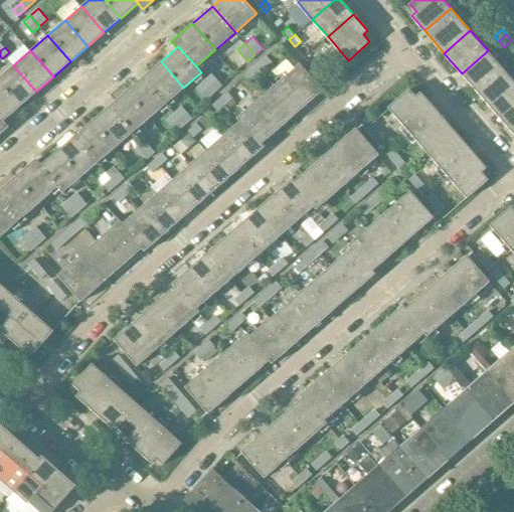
[(480,95),(506,71),(488,50),(462,73),(480,95)]
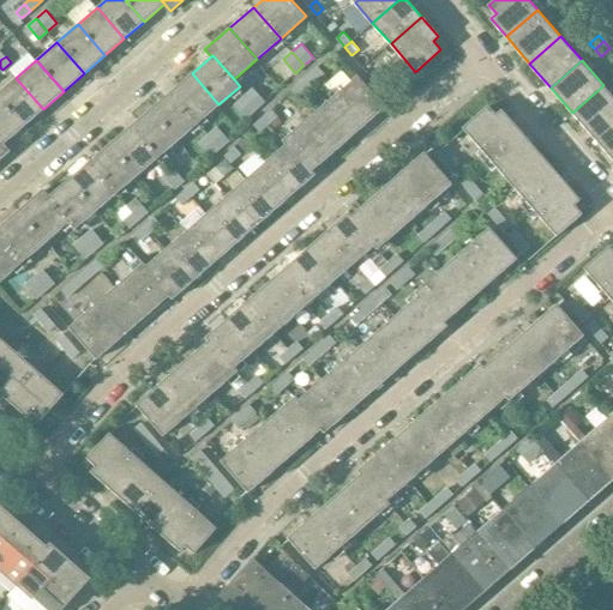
[(305,89),(324,72),(318,65),(299,82),(305,89)]
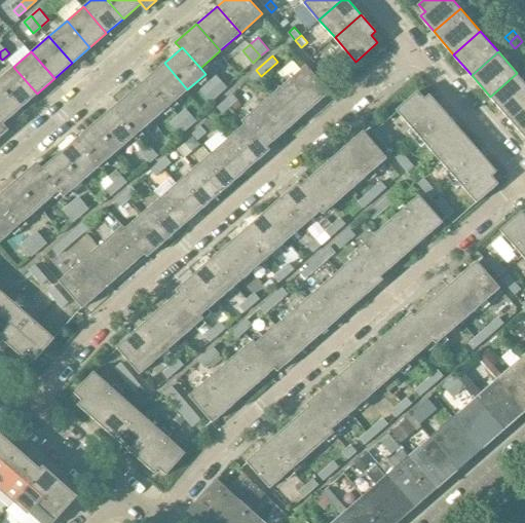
[(338,77),(325,62),(320,67),(333,82),(338,77)]
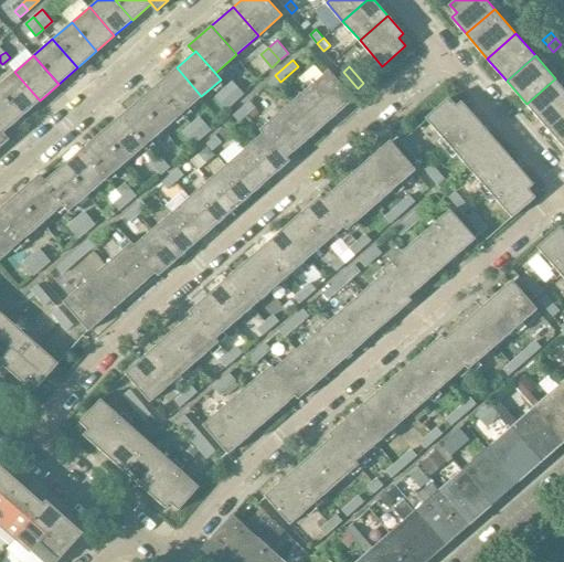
[(201,96),(177,67),(158,84),(182,113),(201,96)]
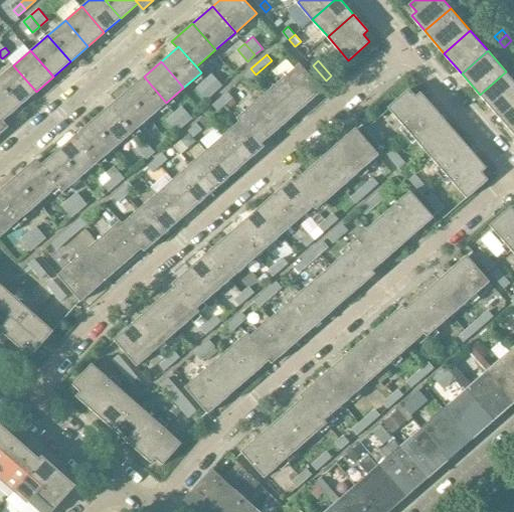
[(292,116),(323,90),(300,63),(270,90),(292,116)]
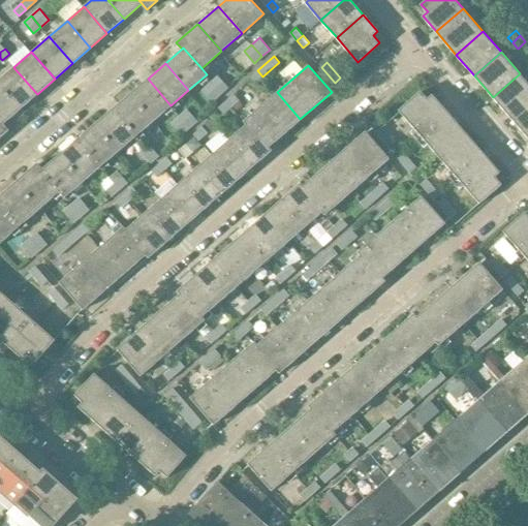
[(37,94),(13,67),(0,79),(0,85),(21,109),(37,94)]
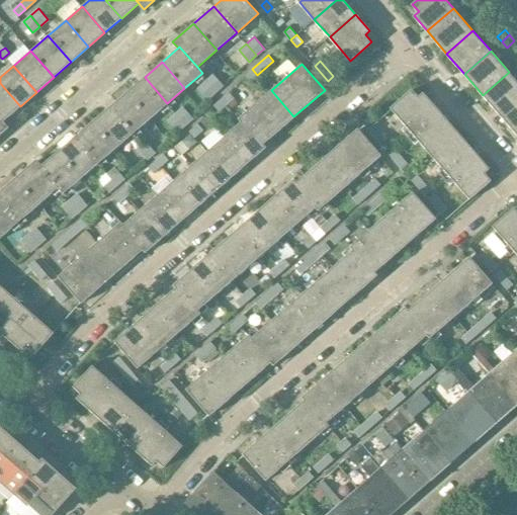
[(257,75),(252,69),(246,74),(251,80),(257,75)]
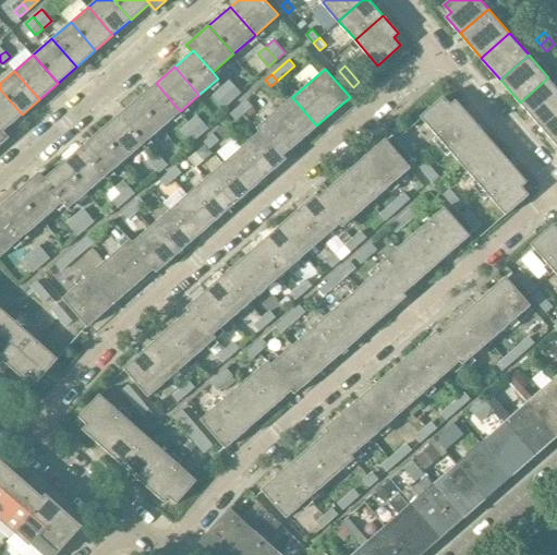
[(539,123),(556,108),(556,87),(548,77),(520,103),(539,123)]
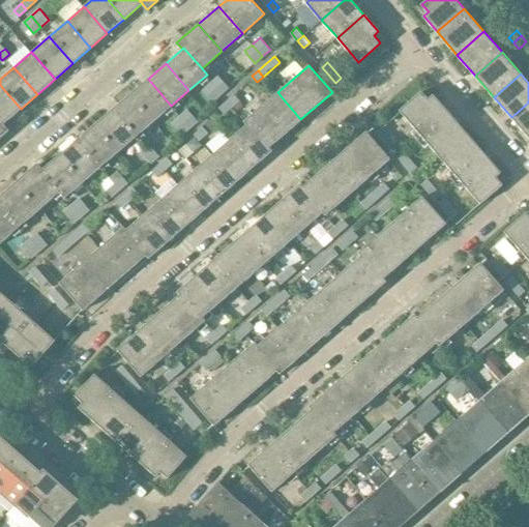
[(229,86),(218,76),(212,81),(222,92),(229,86)]
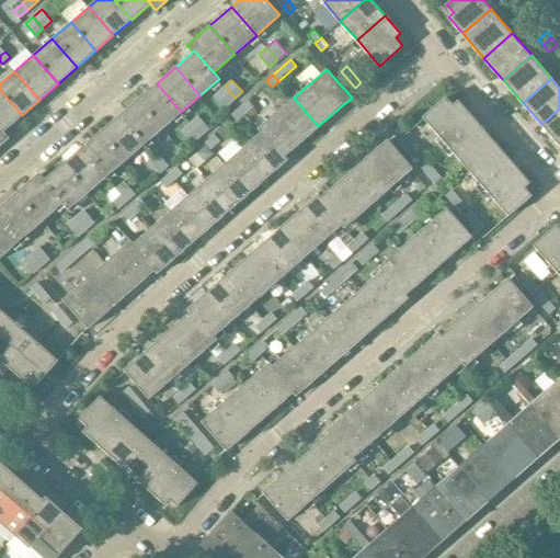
[(181,112),(157,83),(137,101),(161,128),(181,112)]
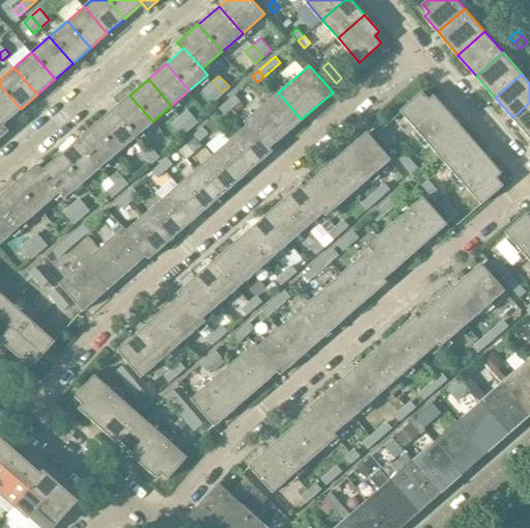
[(222,92),(213,81),(203,89),(214,101),(222,92)]
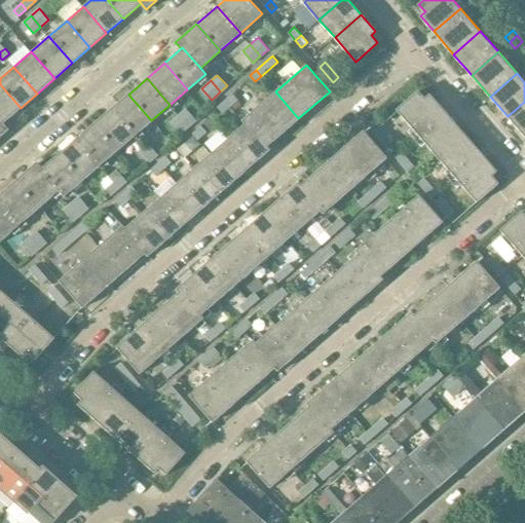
[(21,108),(0,84),(0,121),(2,123),(3,122),(21,108)]
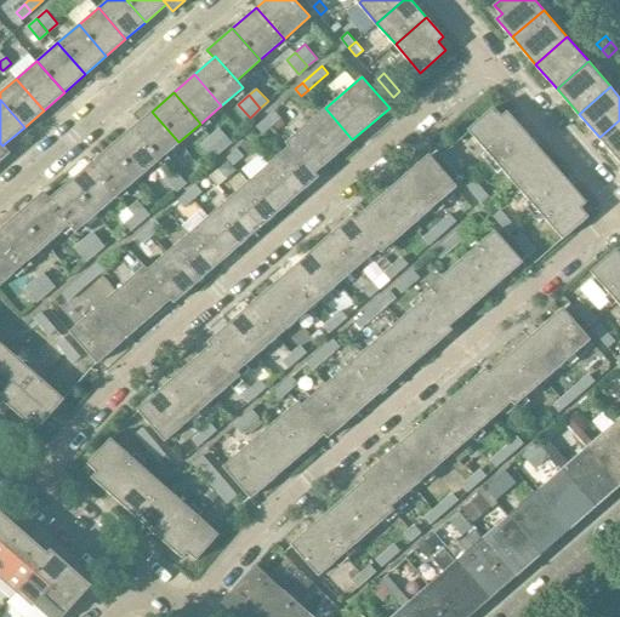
[(494,159),(525,131),(508,110),(502,115),(494,107),(468,129),(494,159)]
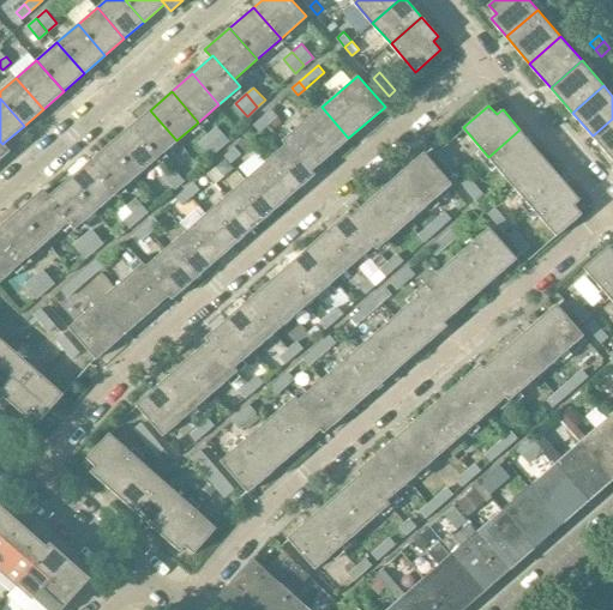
[(312,169),(348,138),(322,107),(283,140),(287,144),(311,171),(312,169)]
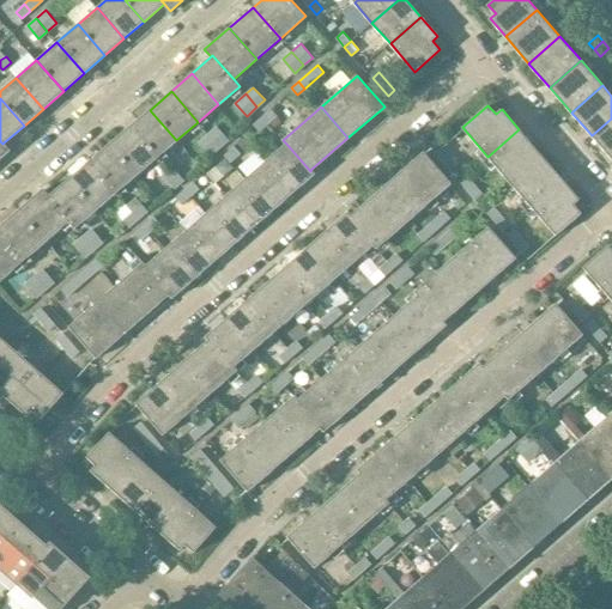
[(267,122),(277,115),(271,108),(262,116),(267,122)]
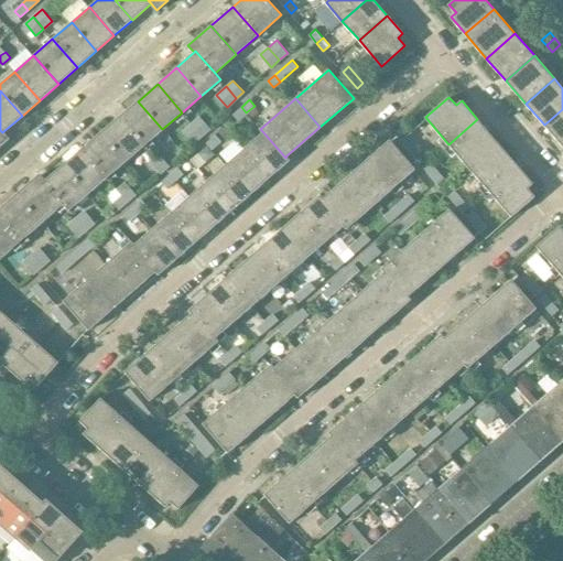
[(162,129),(138,101),(120,116),(144,144),(162,129)]
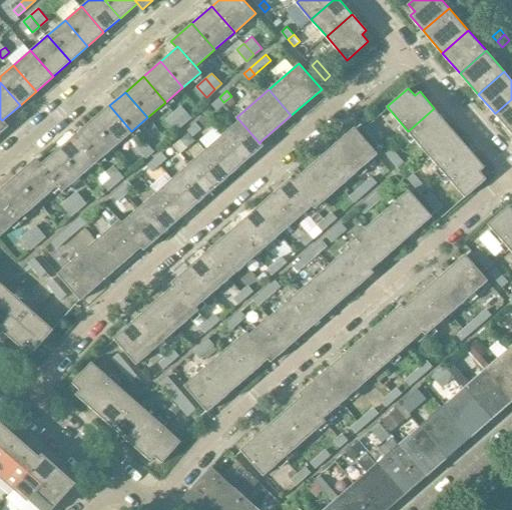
[(217,108),(223,102),(219,97),(212,103),(217,108)]
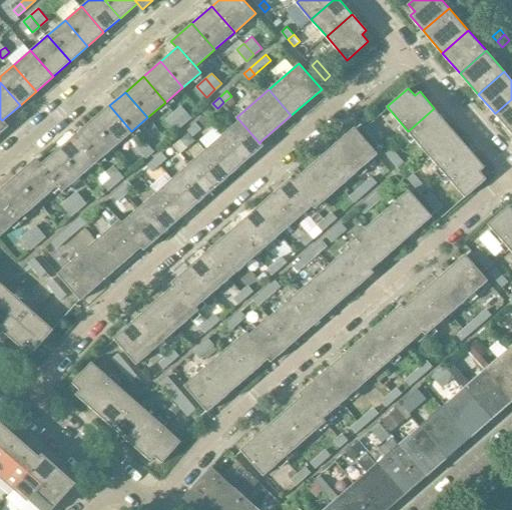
[(511,99),(495,113),(511,132),(511,99)]
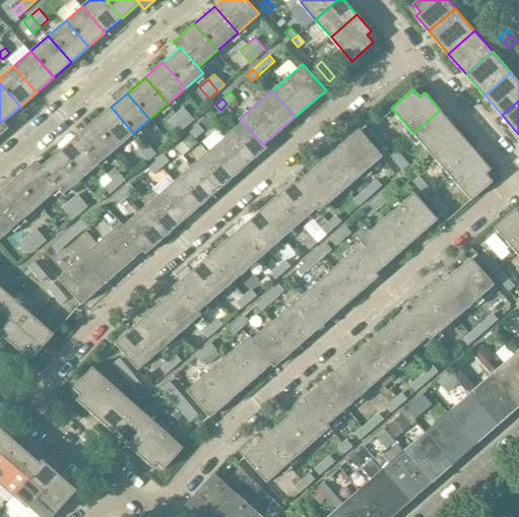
[(133,133),(111,107),(92,123),(115,149),(133,133)]
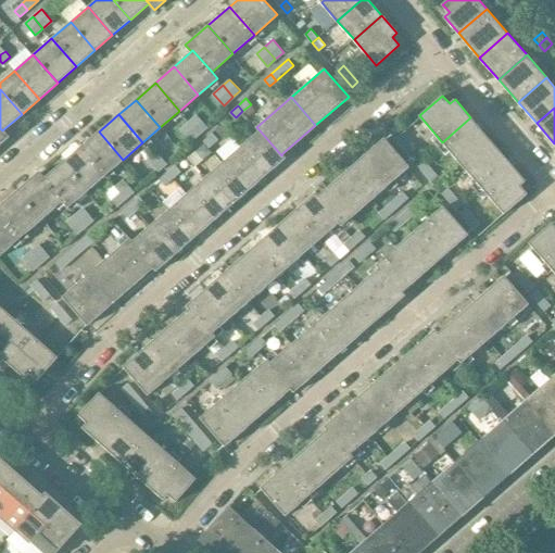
[(207,126),(197,114),(189,122),(199,134),(207,126)]
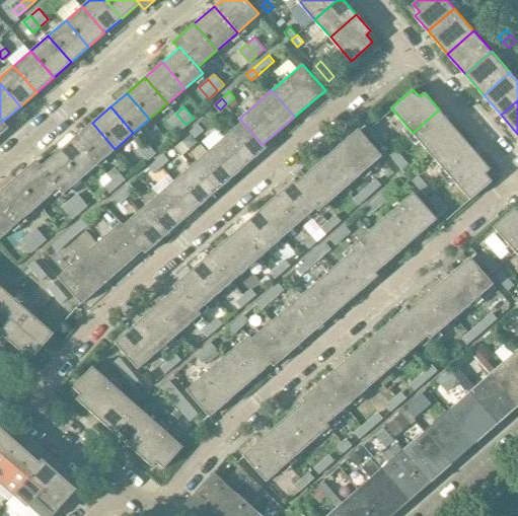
[(431,153),(457,131),(439,109),(413,133),(431,153)]
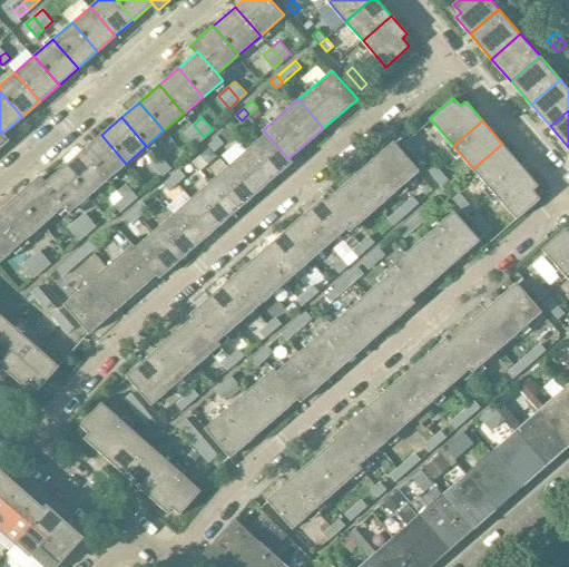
[(204,137),(194,125),(185,132),(196,144),(204,137)]
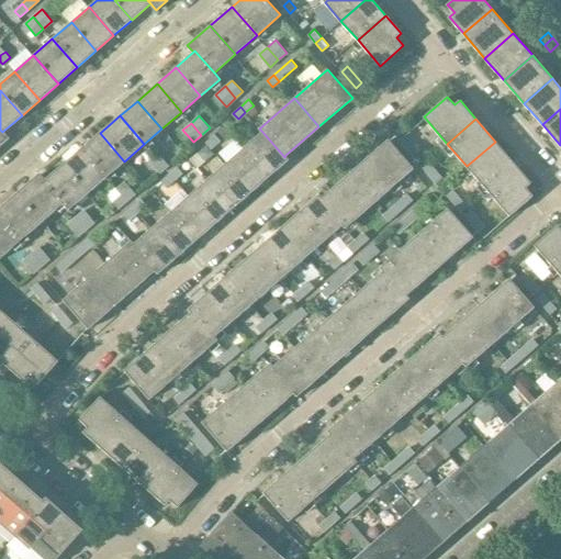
[(232,133),(224,124),(217,131),(225,140),(232,133)]
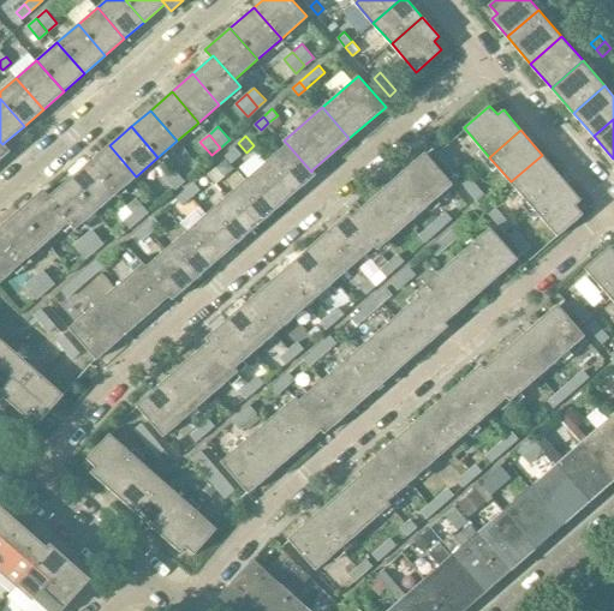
[(0,159),(11,150),(4,143),(3,144),(0,142),(0,159)]
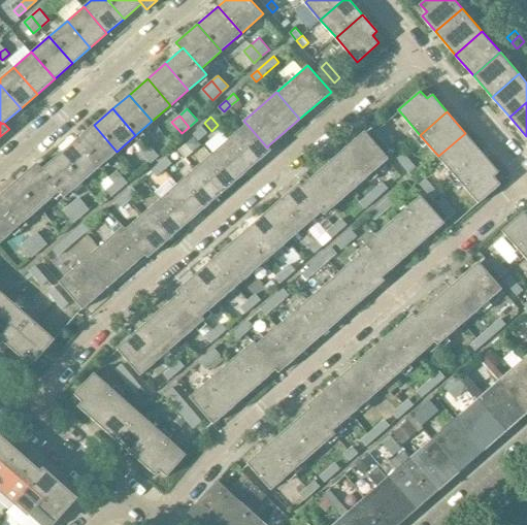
[(267,148),(246,124),(230,138),(253,165),(271,149),(268,145),(267,148)]
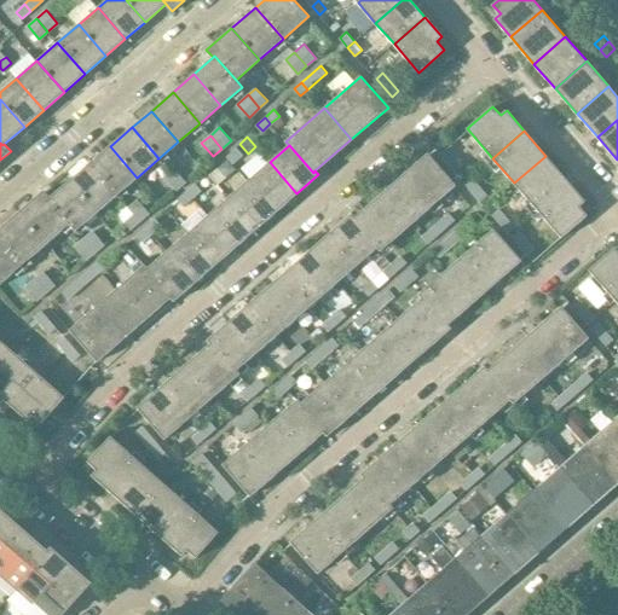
[(137,178),(110,146),(91,163),(117,195),(137,178)]
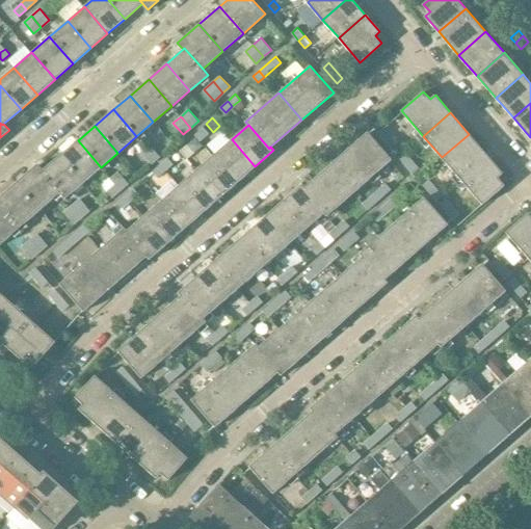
[(200,140),(208,132),(204,127),(194,134),(200,140)]
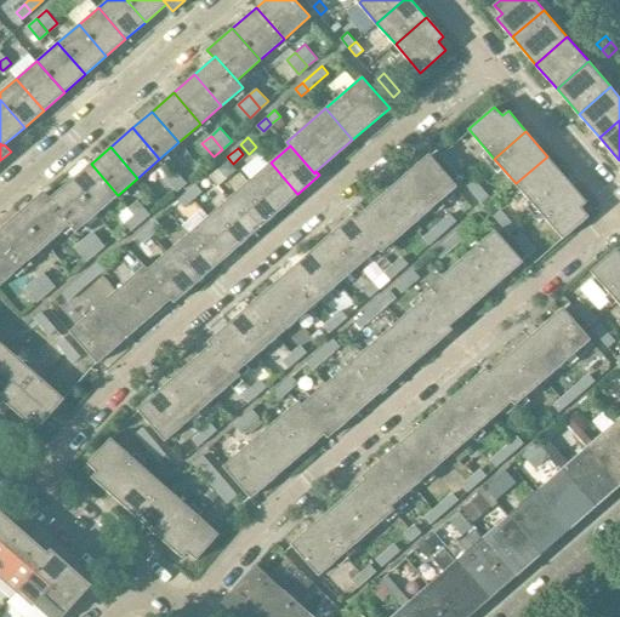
[(464,165),(448,148),(441,154),(456,171),(464,165)]
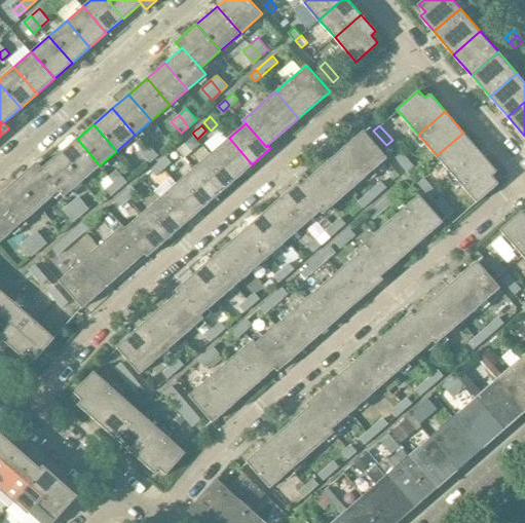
[(357,184),(387,157),(364,131),(333,157),(357,184)]
